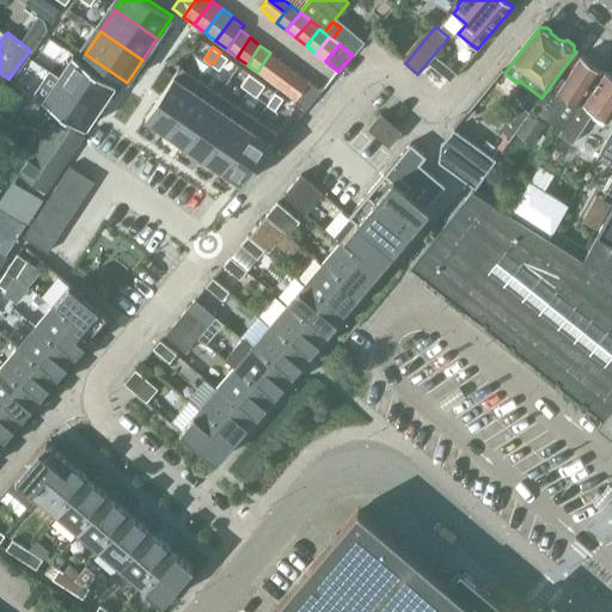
[(220,53),(212,65),(220,69),(228,59),(220,53)]
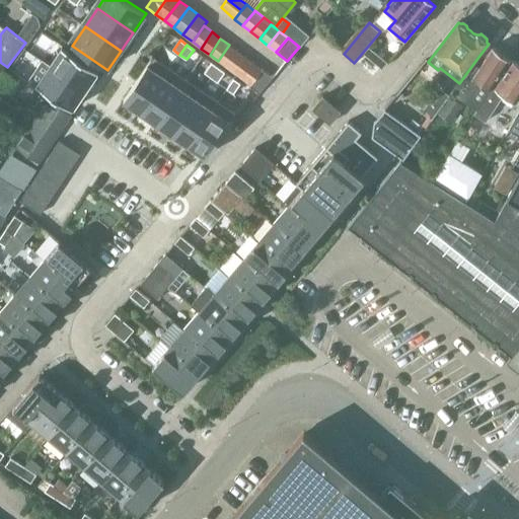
[(229,45),(218,61),(226,67),(237,51),(229,45)]
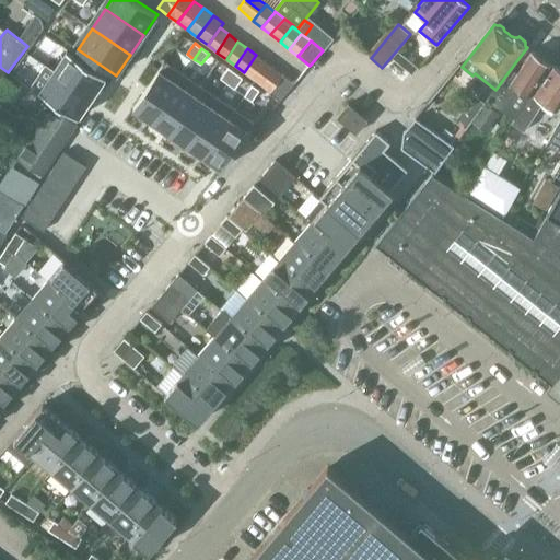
[(55,70),(54,71),(92,97),(105,78),(106,77),(82,60),(67,50),(67,51),(55,70)]
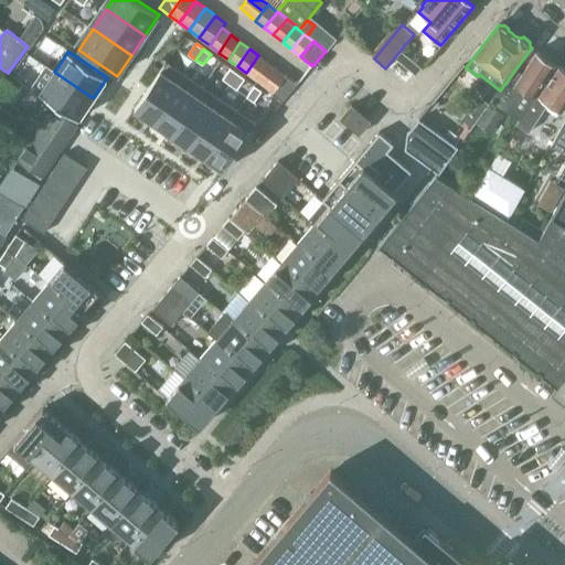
[(519,72),(497,105),(518,119),(554,64),(536,51),(522,74),(519,72)]
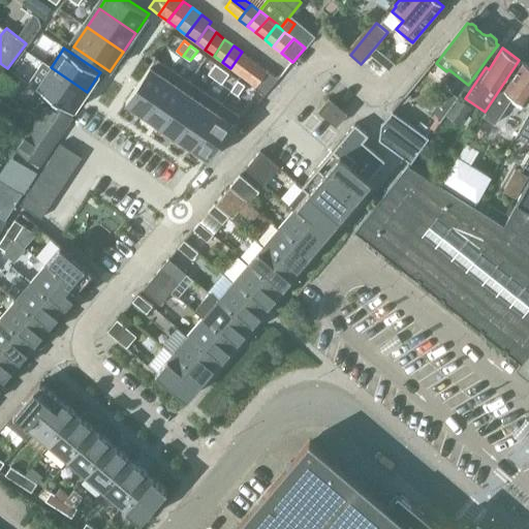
[(242,52),(230,68),(240,74),(250,58),(242,52)]
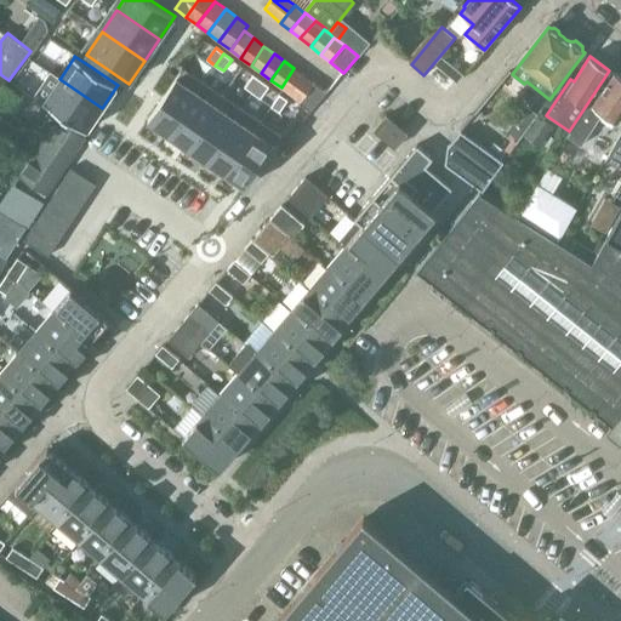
[(161,101),(148,120),(169,135),(204,83),(183,68),(161,101)]
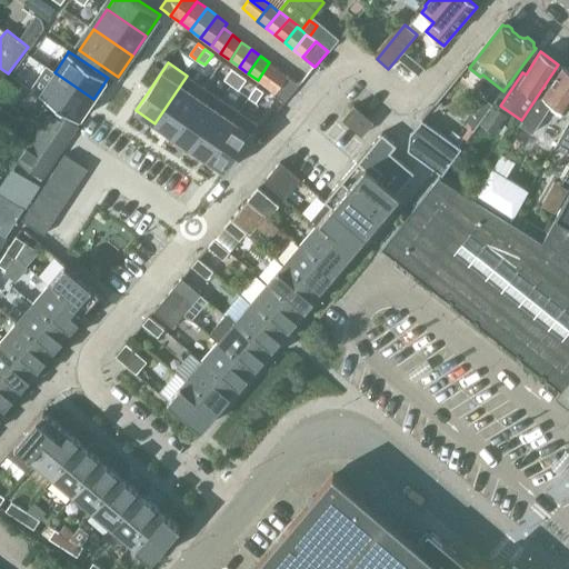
[(269,62),(258,80),(259,81),(266,87),(279,70),(269,62)]
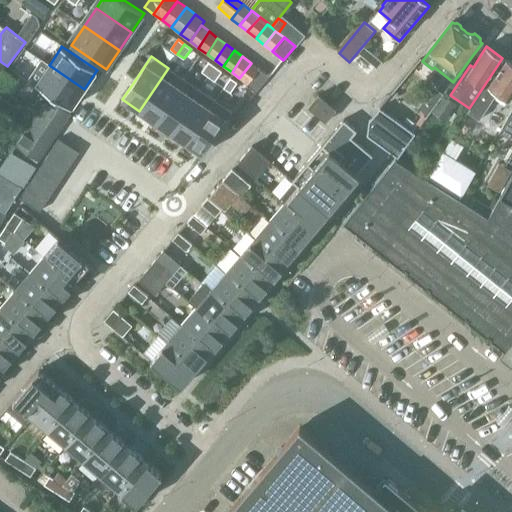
[(42,59),(28,78),(70,107),(72,108),(72,107),(84,89),(49,65),(50,64),(42,59)]
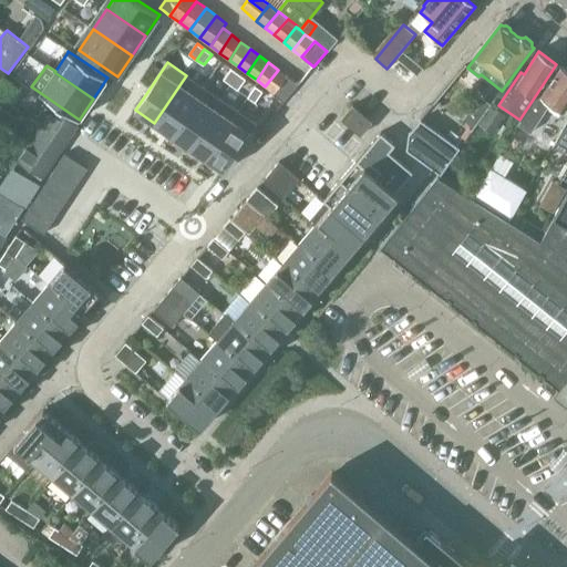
[(566,70),(562,66),(543,95),(538,93),(519,120),(519,121),(532,130),(550,103),(563,112),(566,105),(566,70)]
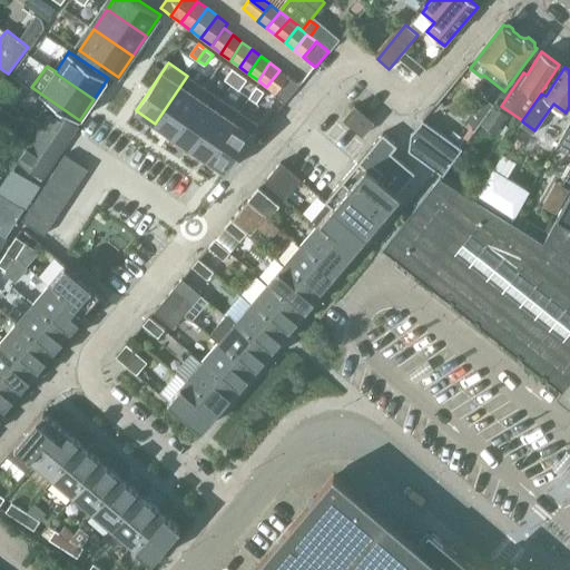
[(233,69),(225,80),(232,85),(241,75),(233,69)]
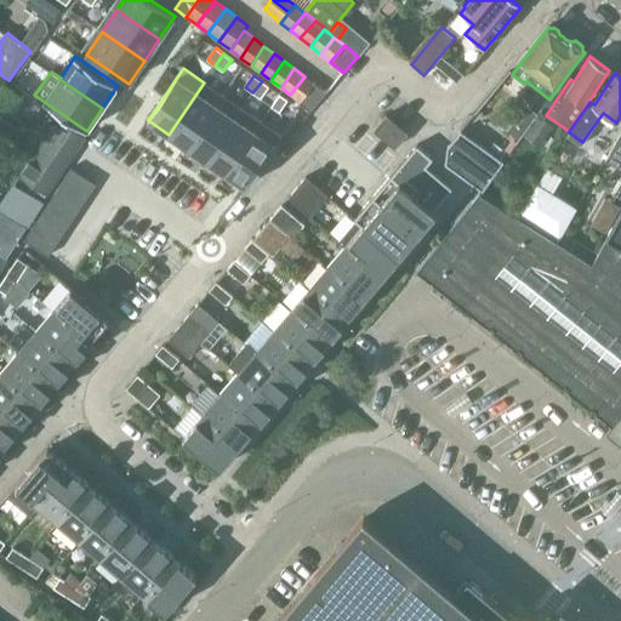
[(305,77),(290,95),(301,102),(314,84),(305,77)]
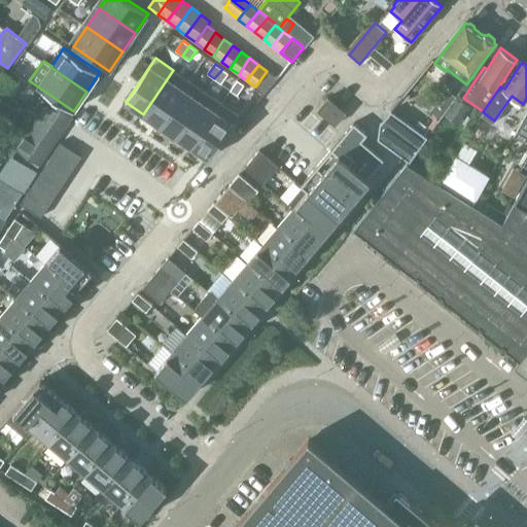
[(222,69),(214,78),(221,83),(229,73),(222,69)]
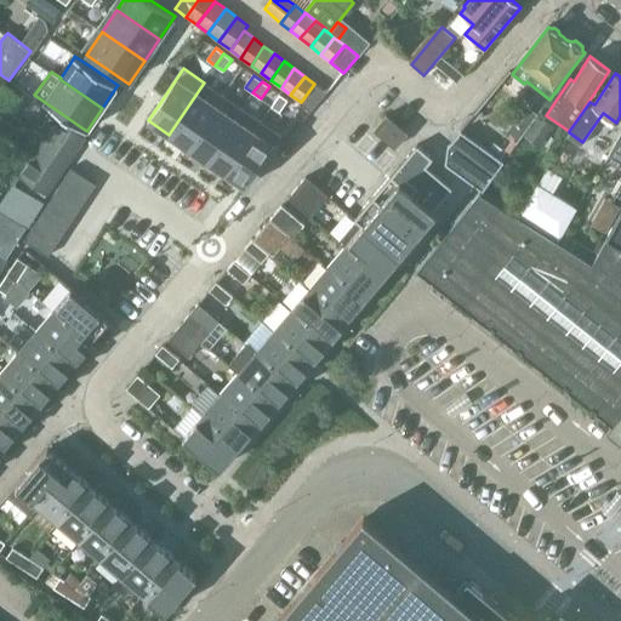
[(204,83),(169,135),(187,147),(223,95),(216,90),(204,83)]
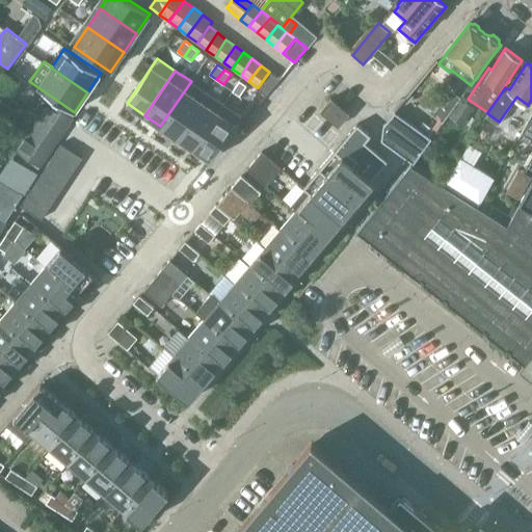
[(258,87),(256,89),(265,96),(266,96),(266,97),(280,80),(269,72),(258,87)]
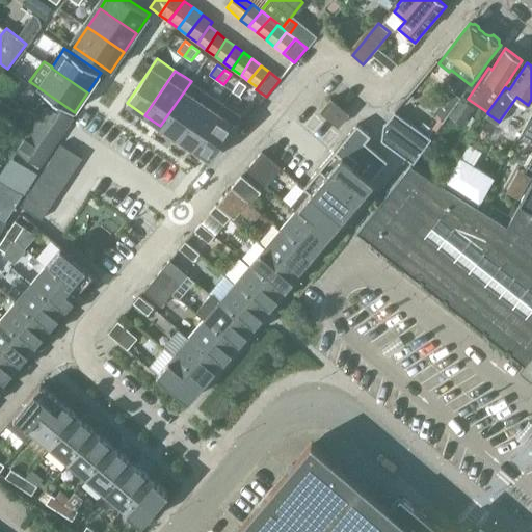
[(191,81),(160,126),(177,137),(208,92),(191,81)]
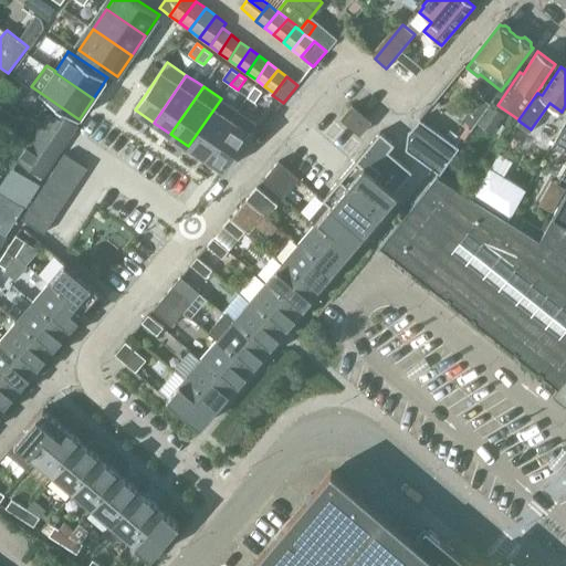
[(255,86),(248,97),(254,102),(262,91),(255,86)]
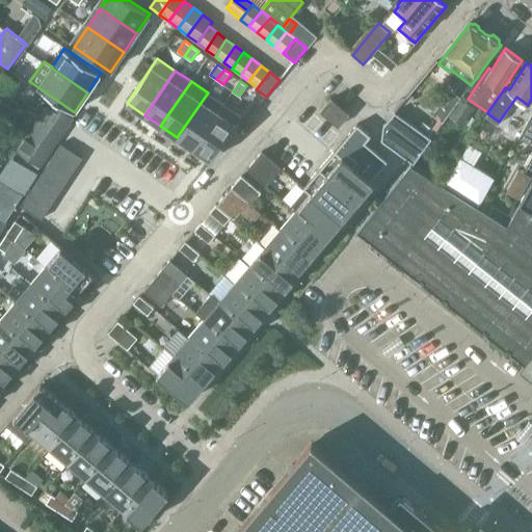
[(208,92),(177,137),(193,149),(223,104),(208,92)]
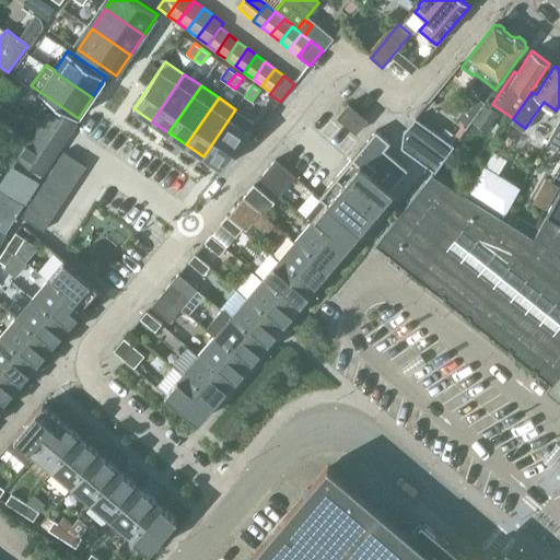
[(368,120),(348,105),(337,117),(357,133),(368,120)]
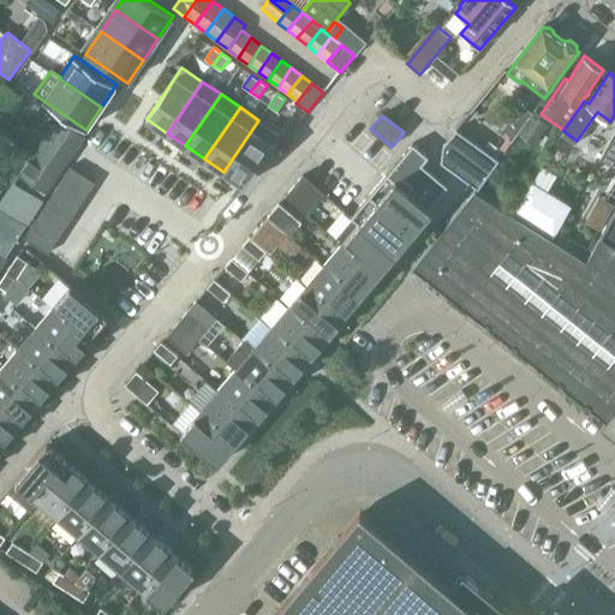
[(258,120),(224,172),(243,185),(244,185),(249,178),(279,133),(258,120)]
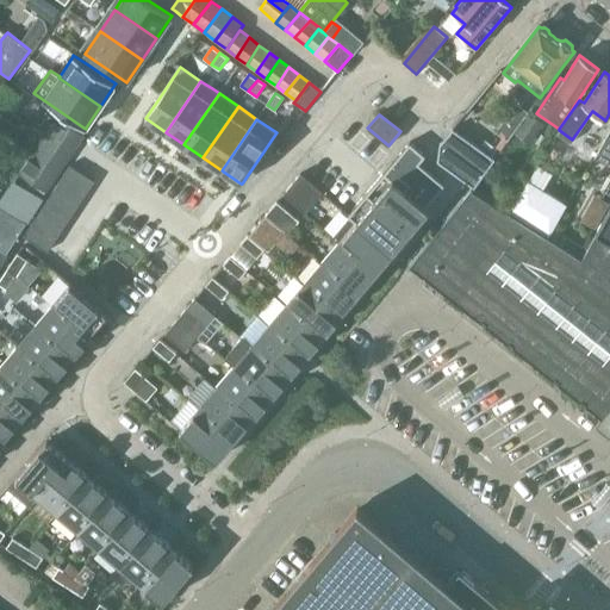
[(74,151),(81,141),(85,136),(61,120),(50,136),(54,138),(74,151)]
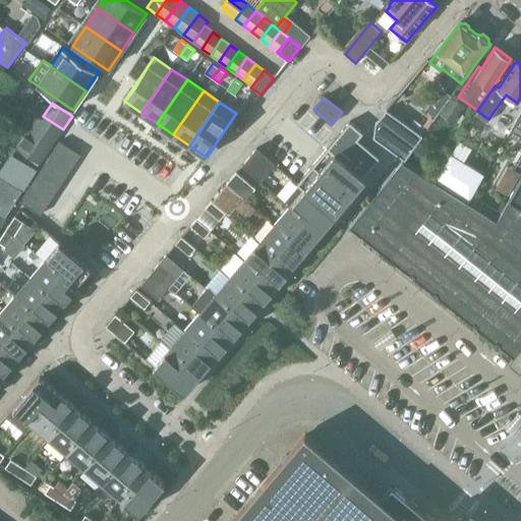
[(373,137),(405,161),(422,135),(406,124),(387,110),(375,123),(373,137)]
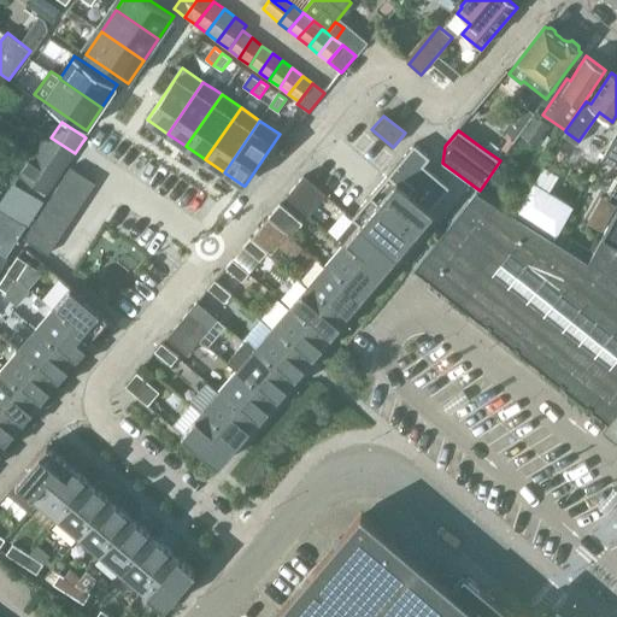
[(616,131),(601,160),(616,168),(616,165),(616,131)]
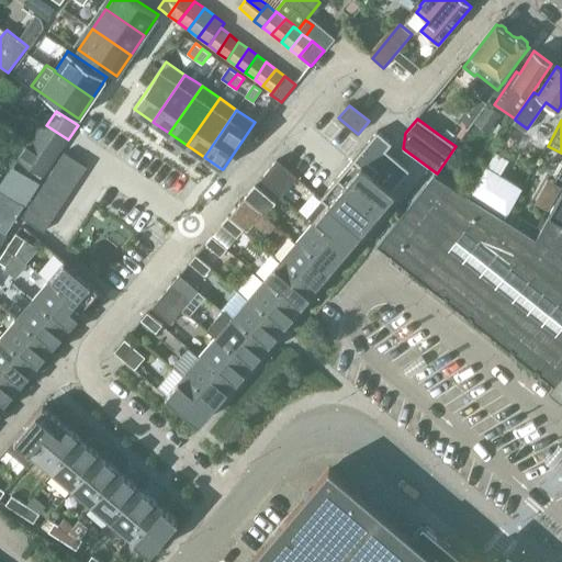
[(56,158),(68,139),(49,127),(37,146),(56,158)]
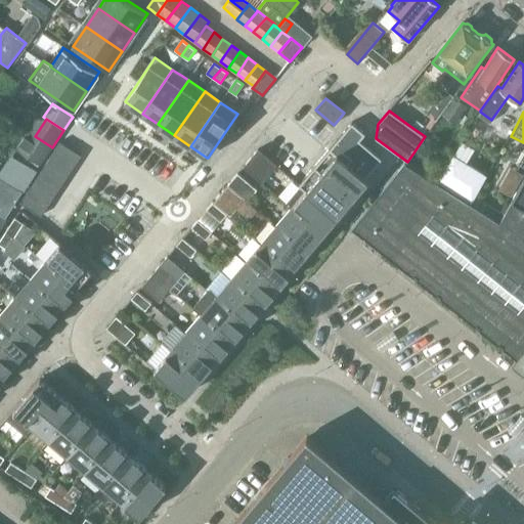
[(365,134),(352,123),(331,147),(365,178),(382,159),(359,140),(365,134)]
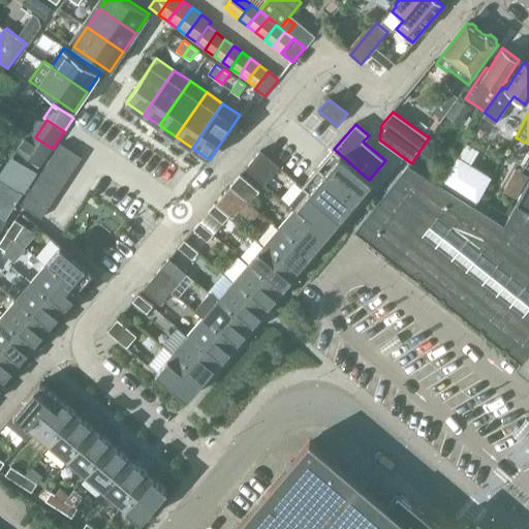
[(35,137),(24,154),(41,165),(53,149),(35,137)]
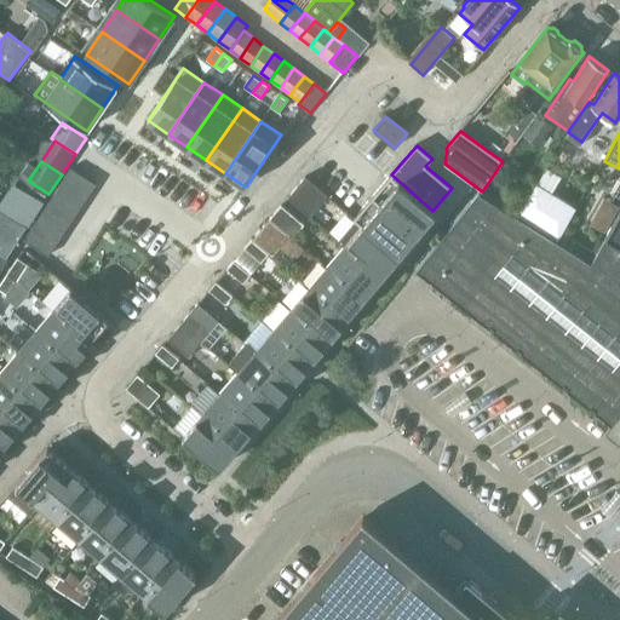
[(537,182),(517,213),(558,239),(578,208),(551,191),(561,177),(546,167),(537,182)]
